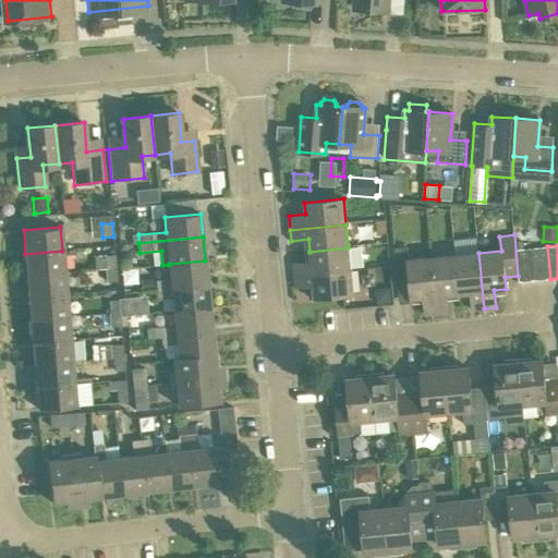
[(437,314),(432,257),(409,259),(408,246),(395,247),(398,281),(410,280),(412,299),(423,298),(425,315),(437,314)]
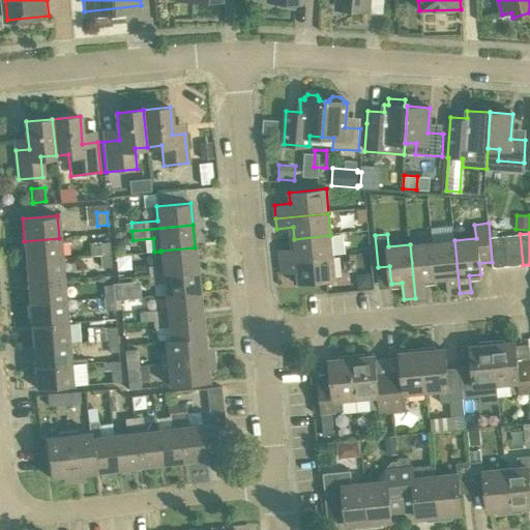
[(508,266),(523,265),(520,234),(505,236),(508,266)]
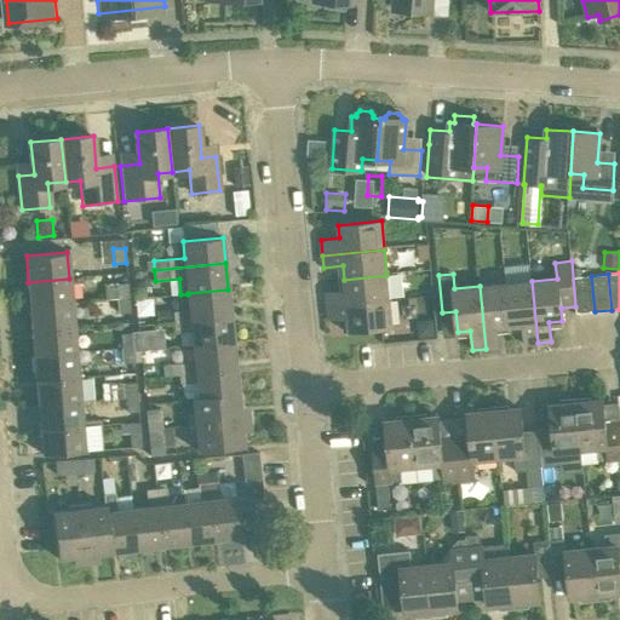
[(327,308),(390,300),(386,275),(344,280),(345,291),(326,292),(327,308)]
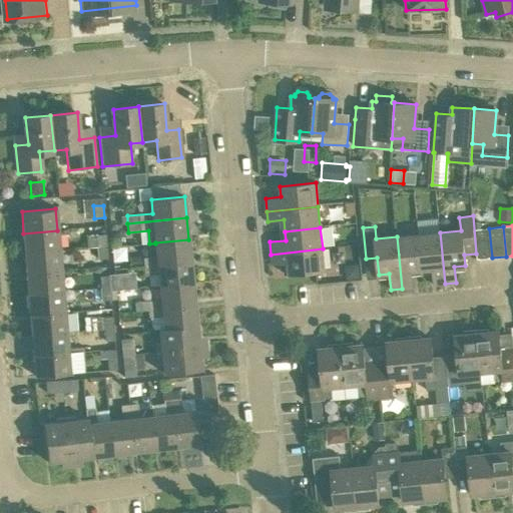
[(477,260),(492,258),(489,228),(474,229),(477,260)]
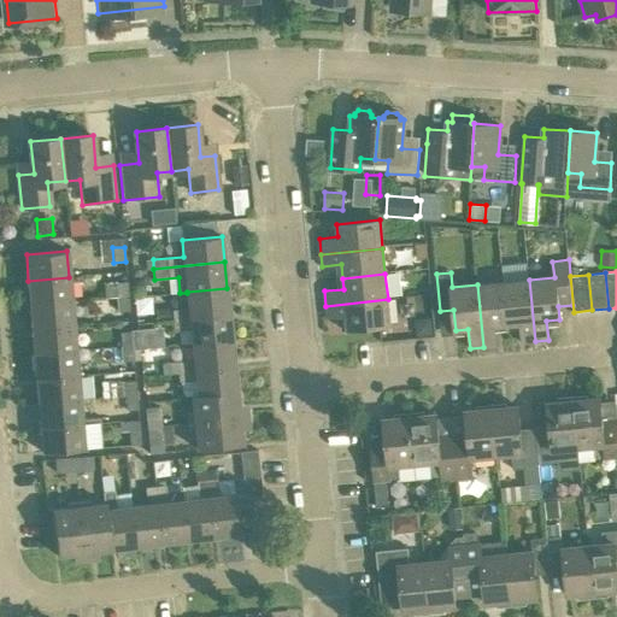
[(30,305),(71,301),(69,277),(28,281),(30,305)]
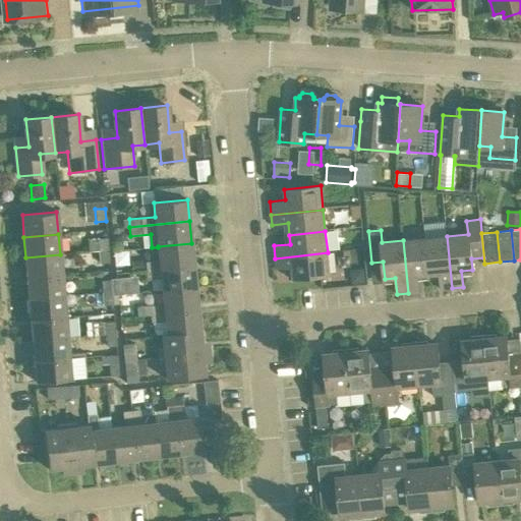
[(441,289),(452,288),(447,236),(425,238),(428,275),(439,274),(441,289)]
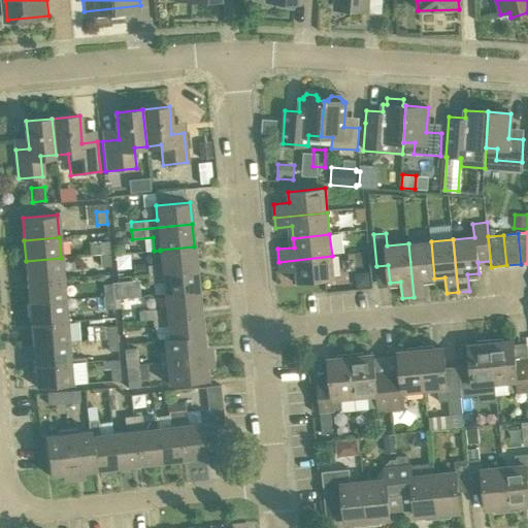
[(99,255),(110,254),(109,241),(89,242),(89,256),(99,255)]
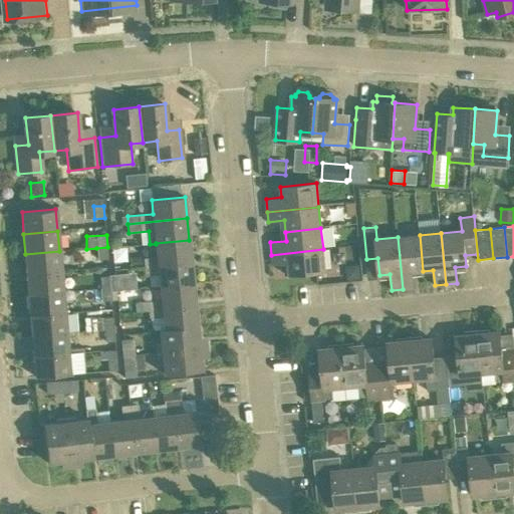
[(412,272),(423,271),(420,235),(398,237),(403,289),(413,287),(412,272)]
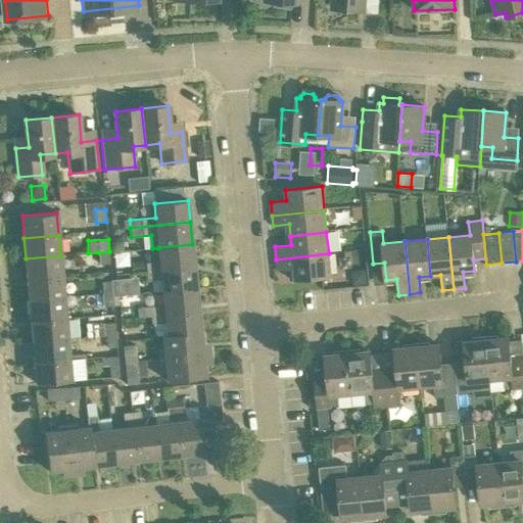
[(135,272),(194,267),(192,244),(158,247),(158,248),(160,262),(145,264),(145,260),(131,263),(132,274),(136,273),(135,272)]
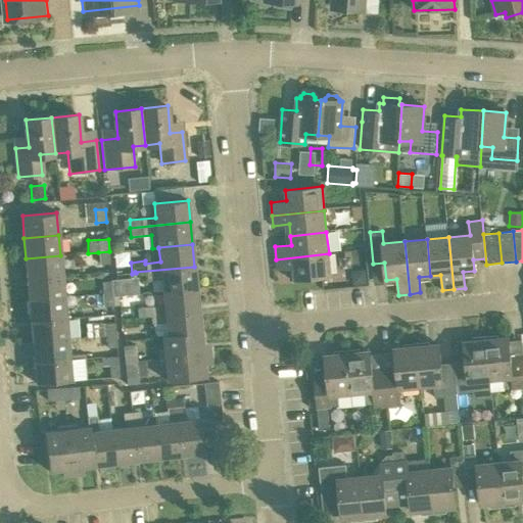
[(109,251),(98,252),(99,265),(110,264),(109,251)]
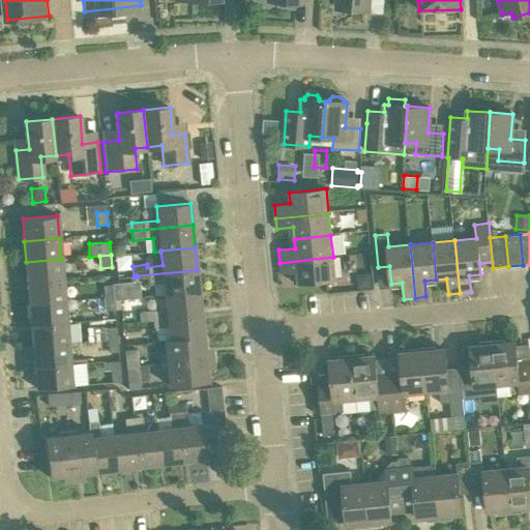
[(333,257),(280,263),(281,273),(297,271),(298,283),(335,278),(333,257)]
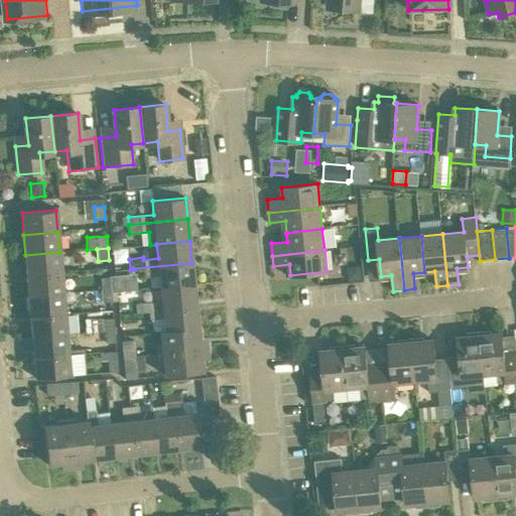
[(27,275),(61,272),(59,252),(25,255),(27,275)]
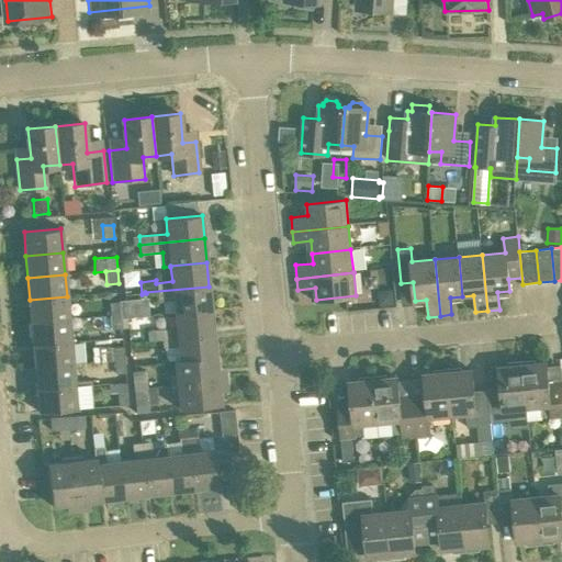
[(176,313),(211,310),(209,287),(145,292),(146,293),(146,302),(173,300),(176,313)]
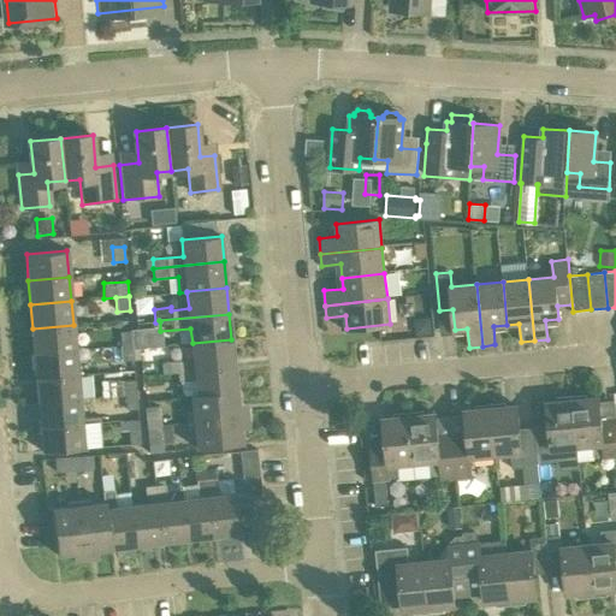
[(35,354),(75,350),(73,325),(33,329),(35,354)]
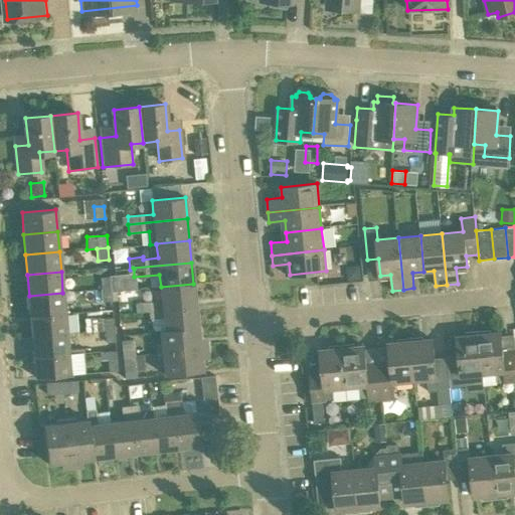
[(110,276),(110,277),(112,292),(124,291),(122,275),(110,276)]
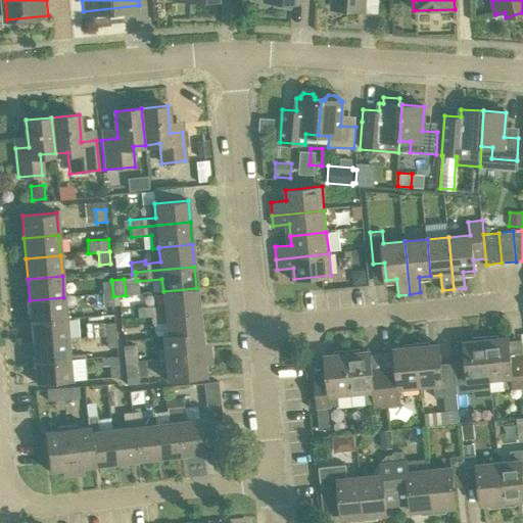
[(112,293),(111,281),(101,282),(102,294),(112,293)]
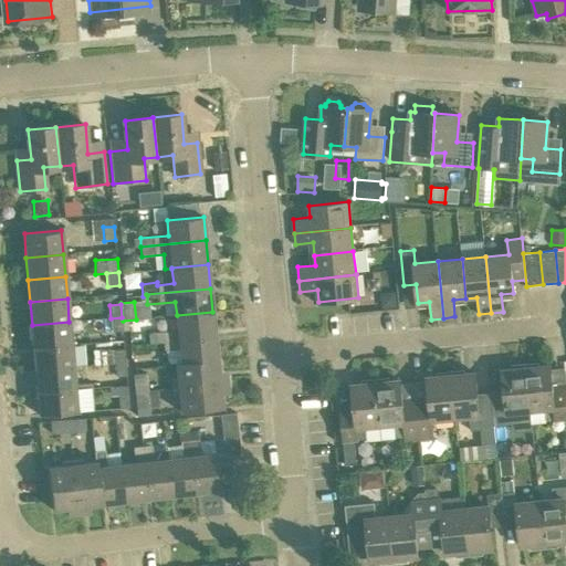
[(149,343),(215,336),(212,312),(177,315),(178,331),(148,333),(149,343)]
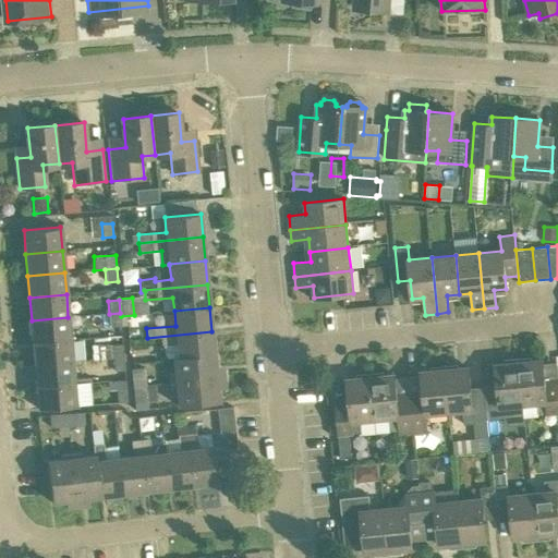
[(120,313),(109,314),(110,327),(121,326),(121,316),(120,313)]
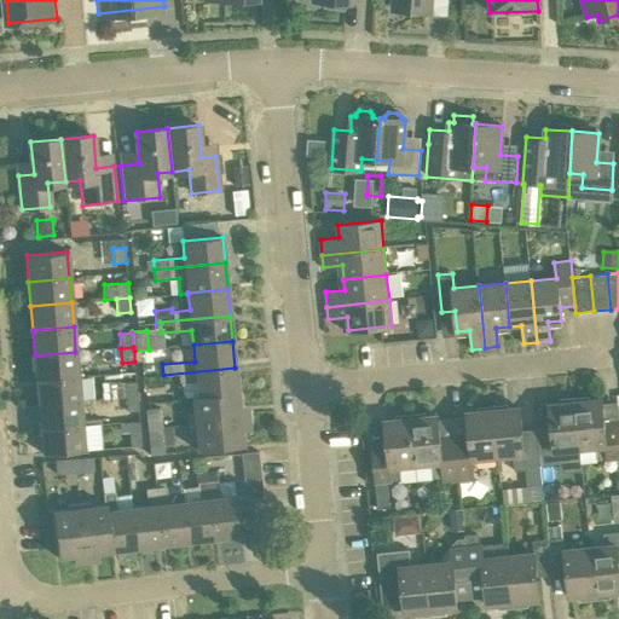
[(36,380),(77,376),(75,352),(35,356),(36,380)]
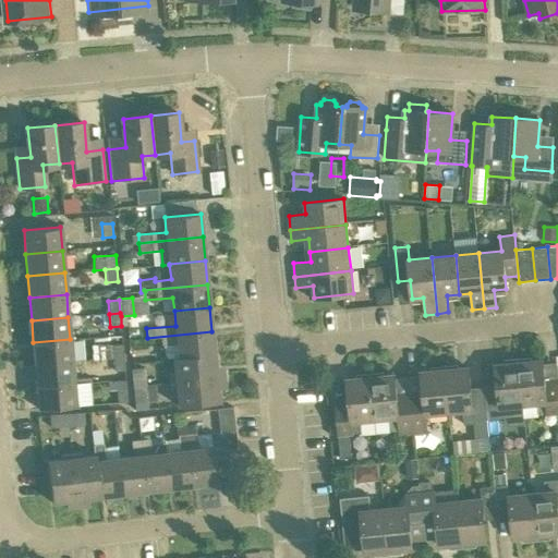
[(214,355),(211,331),(147,338),(148,347),(164,346),(165,359),(172,359),(179,358),(179,359),(214,355)]
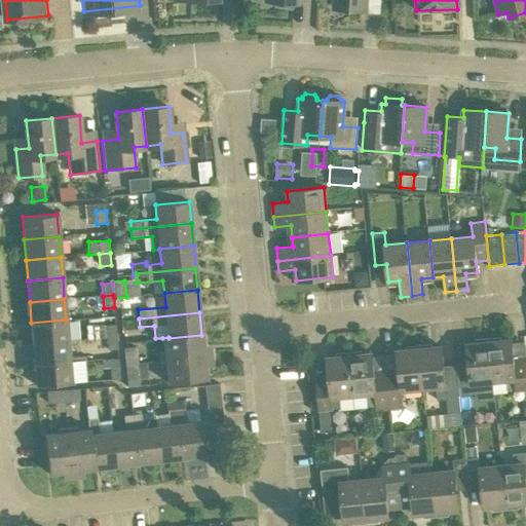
[(33,343),(68,340),(66,320),(31,323),(33,343)]
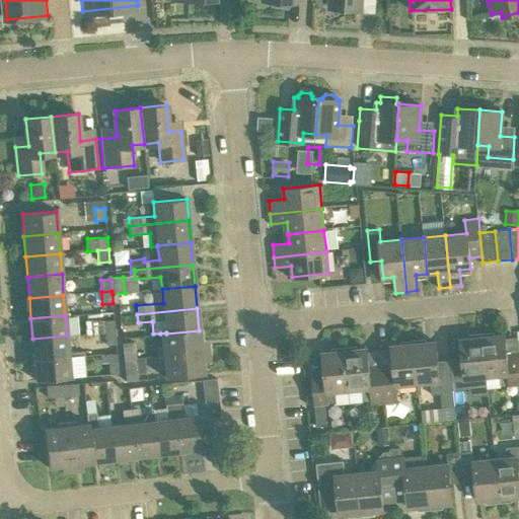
[(96,334),(116,331),(115,321),(95,322),(96,334)]
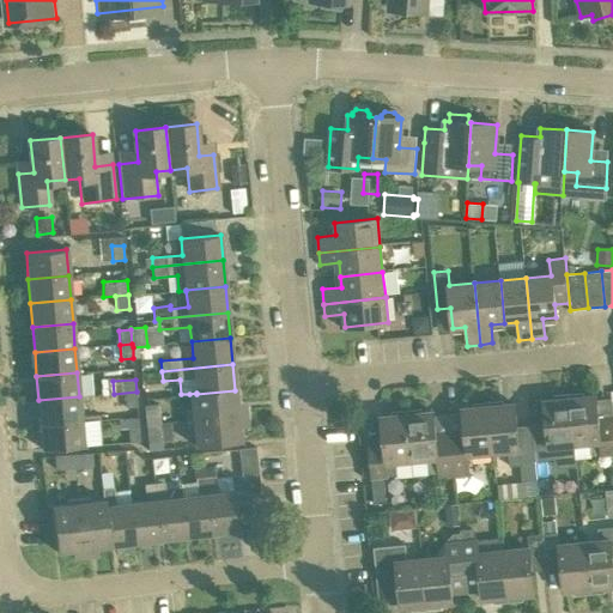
[(192,420),(229,417),(228,401),(236,400),(235,390),(196,394),(196,393),(189,394),(192,420)]
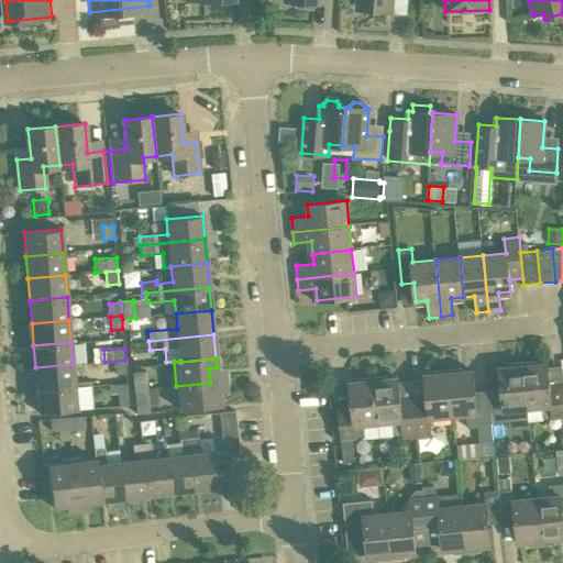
[(125,360),(105,362),(106,376),(127,375),(125,360)]
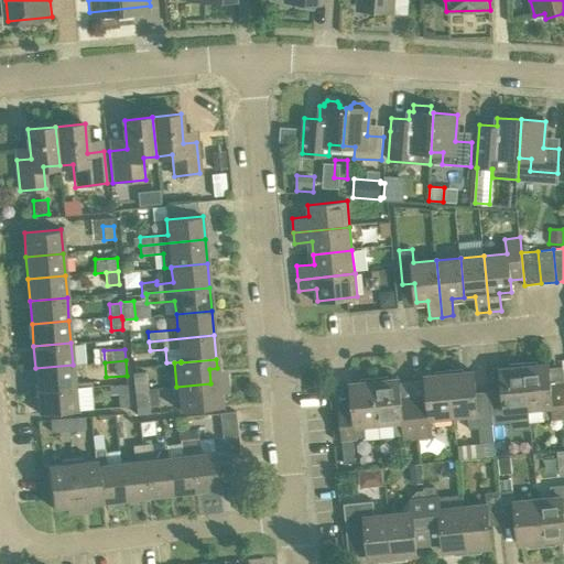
[(524,366),(529,409),(543,408),(544,419),(552,418),(553,420),(563,419),(563,383),(550,386),(548,364),(524,366)]
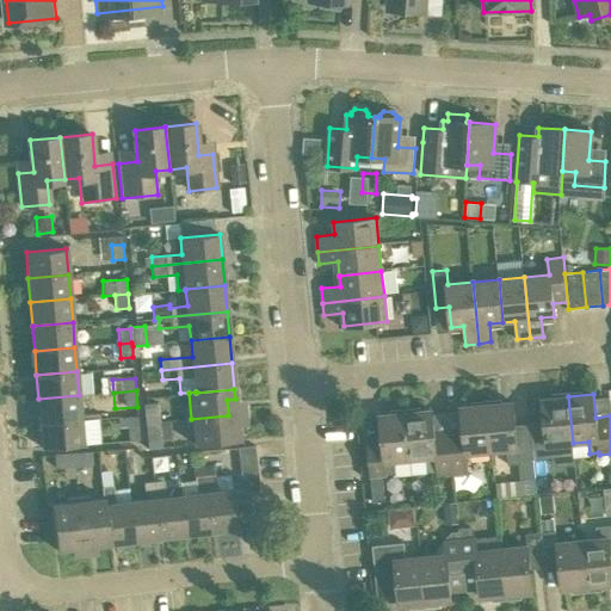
[(41,424),(81,420),(79,395),(38,399),(41,424)]
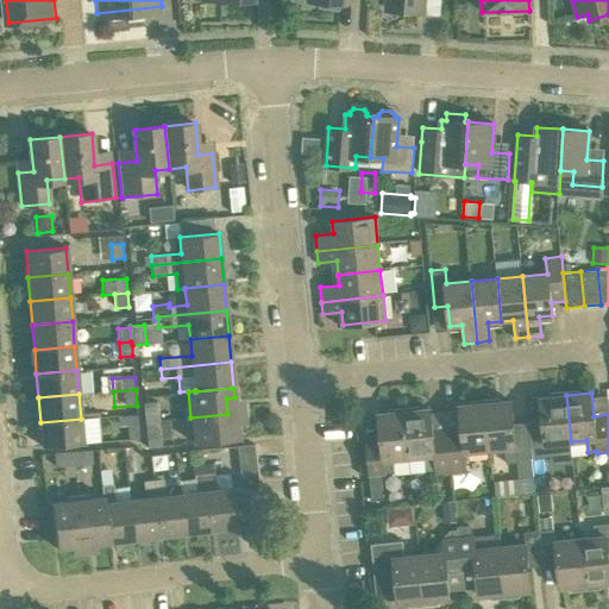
[(554,444),(571,441),(566,395),(540,397),(542,427),(529,428),(534,477),(535,491),(546,491),(545,476),(542,476),(540,457),(556,456),(554,444)]
